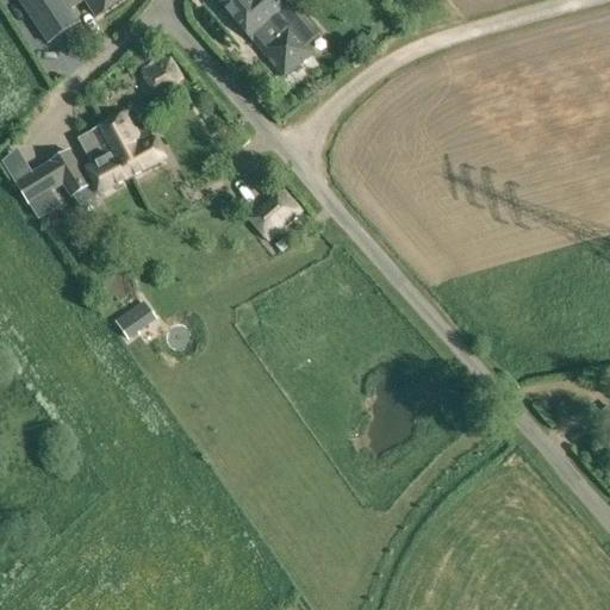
[(16,0),(49,45),(80,23),(70,10),(83,0),(86,0),(98,17),(120,0),(16,0)]
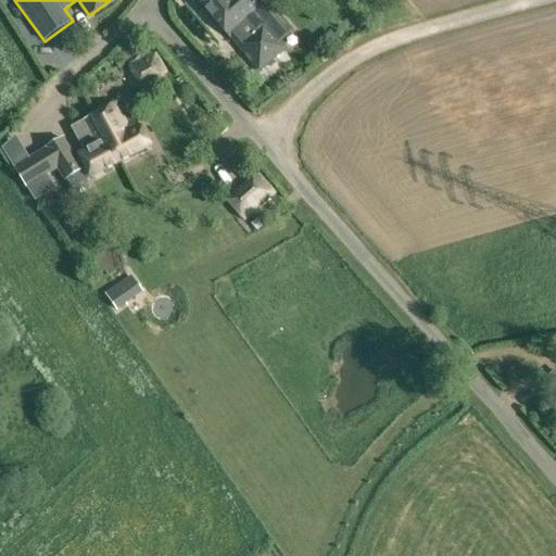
[(237,46),(260,72),(287,48),(264,22),(258,26),(253,20),(265,9),(256,0),(206,0),(201,4),(230,39),(235,35),(240,42),(237,46)]
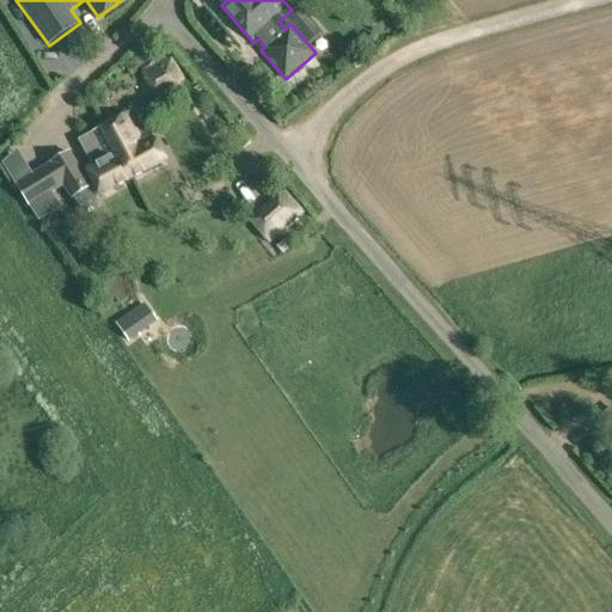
[(313,14),(301,25),(314,40),(325,29),(313,14)]
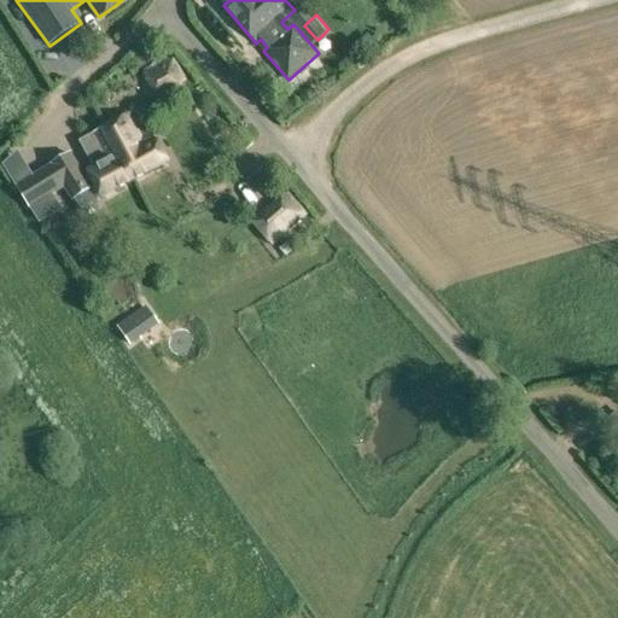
[(144,73),(156,98),(187,81),(185,77),(175,57),(152,68),(144,73)]
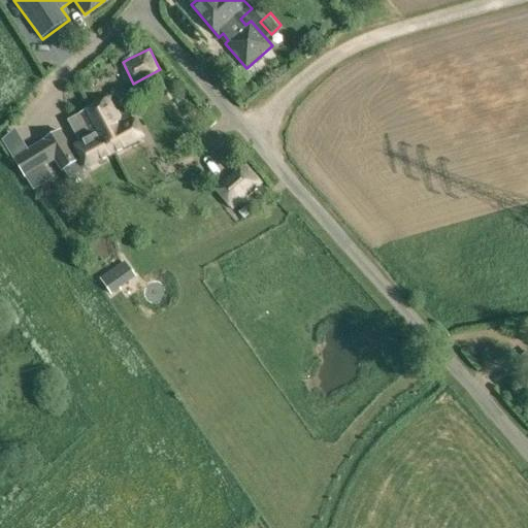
[(76,147),(88,169),(143,139),(128,112),(124,114),(113,97),(73,120),(86,142),(76,147)]
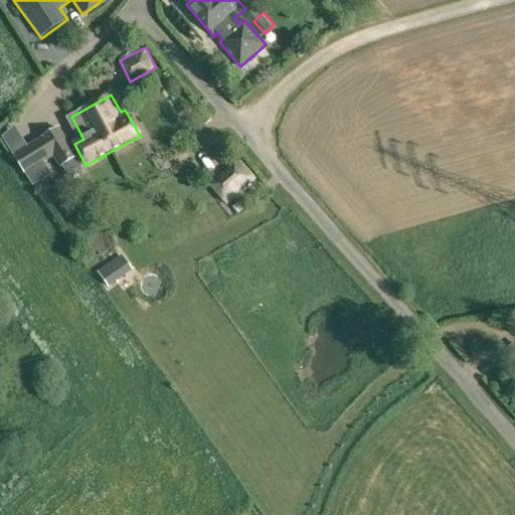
[(12,155),(24,176),(53,158),(60,168),(62,167),(68,176),(81,168),(74,159),(78,157),(58,127),(12,155)]
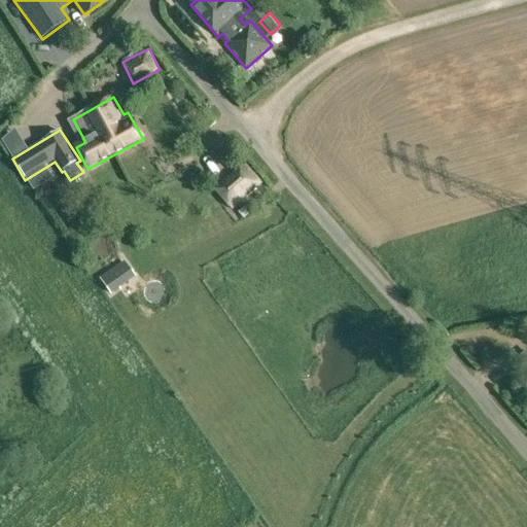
[(213,190),(232,211),(259,186),(241,165),(213,190)]
